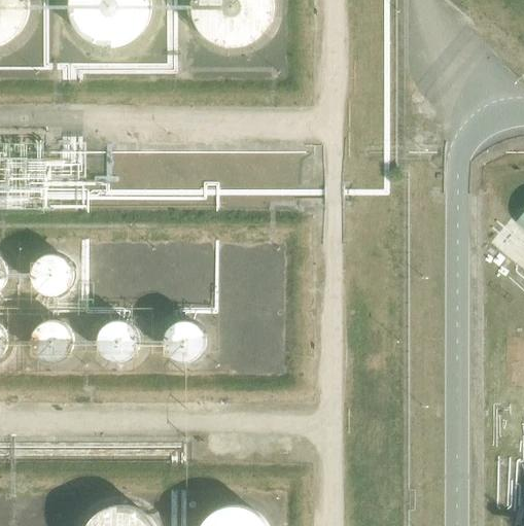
[(30,8),(30,7),(29,0),(0,0),(0,48),(7,45),(13,41),(19,37),(24,30),(27,23),(29,15),(30,8)]
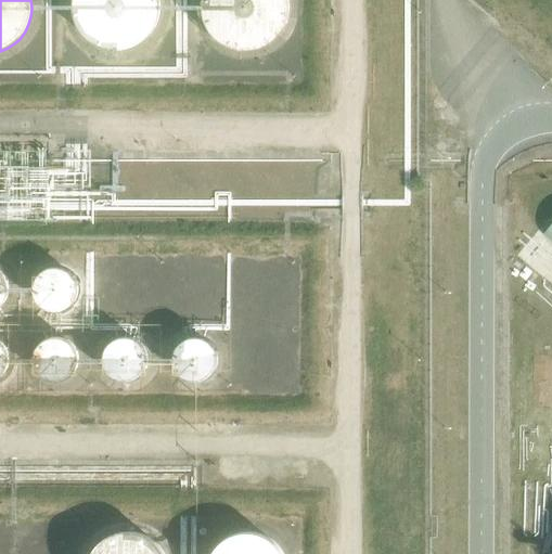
[(161,7),(161,5),(159,0),(71,0),(71,4),(72,14),(74,23),(78,31),(84,37),(89,42),(98,47),(106,50),(114,50),(125,50),(133,47),(139,43),(146,38),(152,31),(157,23),(159,13),(161,7)]
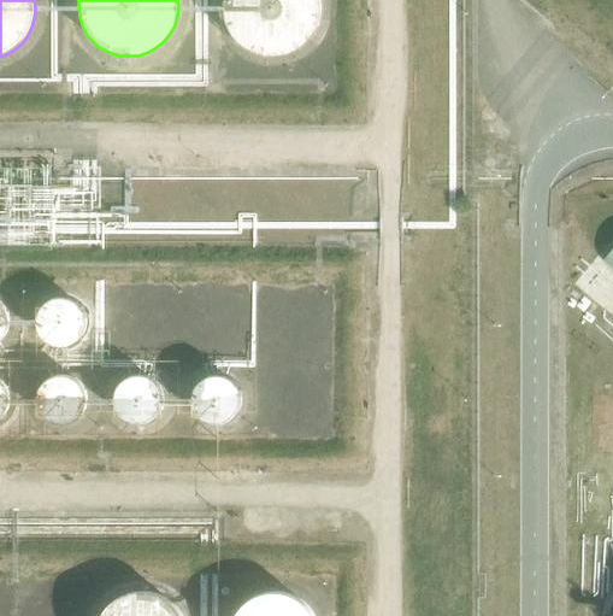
[(322,9),(320,0),(223,0),(223,7),(223,16),(225,24),(229,33),(235,41),(245,50),(252,53),(261,57),(270,58),(278,58),(287,56),(296,52),(306,45),(313,37),(318,28),(322,18),(322,9)]
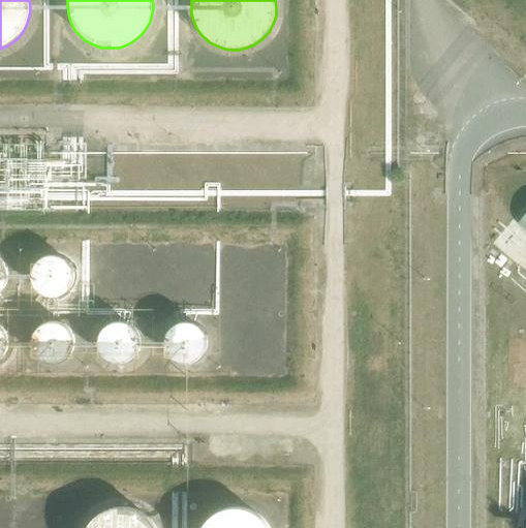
[(74,276),(74,275),(72,267),(70,262),(68,259),(61,255),(58,254),(52,253),(44,255),(37,259),(35,262),(32,268),(31,275),(32,283),(36,289),(42,294),(48,296),(51,297),(58,296),(62,294),(66,291),(69,289),(72,284),(73,281),(74,276)]
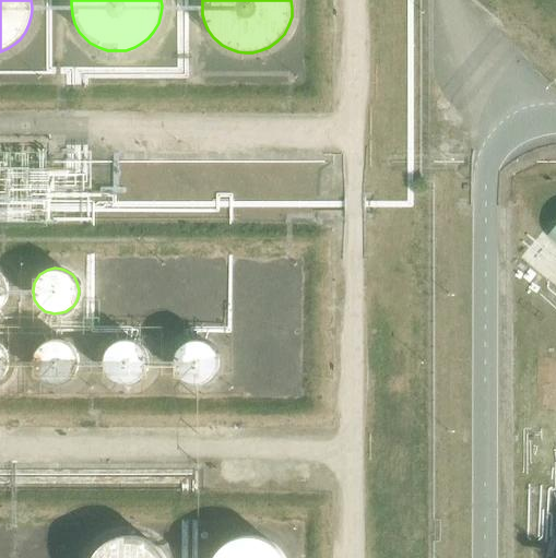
[(149,363),(149,361),(148,354),(145,349),(142,346),(135,341),(131,339),(126,339),(120,339),(116,341),(108,346),(106,349),(104,354),(103,363),(103,366),(105,371),(109,378),(114,381),(117,382),(125,384),(134,382),(141,378),(144,375),(146,370),(149,363)]
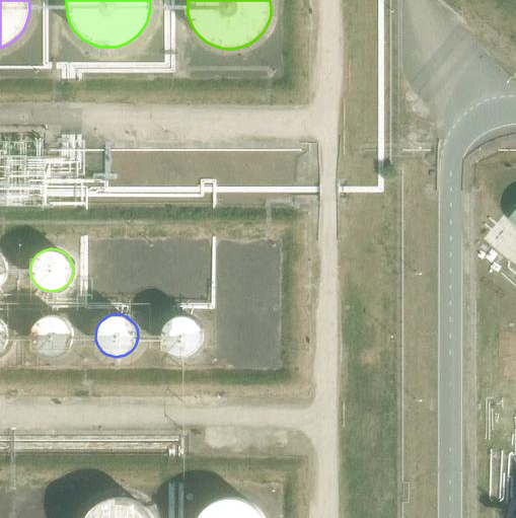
[(71,337),(70,328),(66,322),(60,317),(56,315),(52,315),(45,315),(41,317),(37,320),(33,323),(31,326),(28,335),(29,343),(31,347),(34,351),(38,354),(42,356),(49,358),(55,357),(59,356),(65,352),(69,346),(71,341),(71,337)]
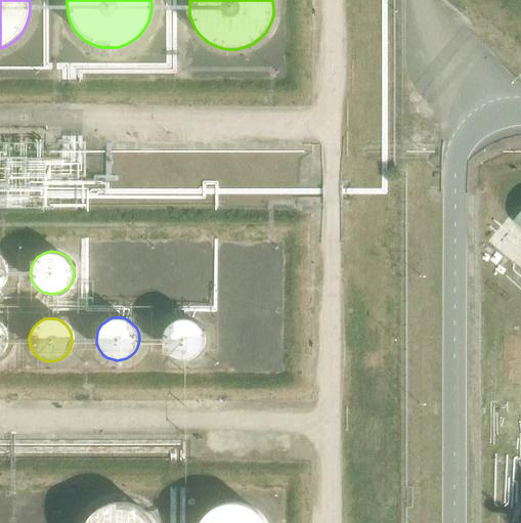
[(204,341),(204,340),(203,332),(199,325),(196,322),(191,320),(184,318),(177,318),(172,320),(168,323),(165,328),(163,331),(161,339),(162,347),(164,350),(167,354),(170,357),(174,359),(181,361),(189,360),(197,355),(200,352),(202,349),(204,341)]
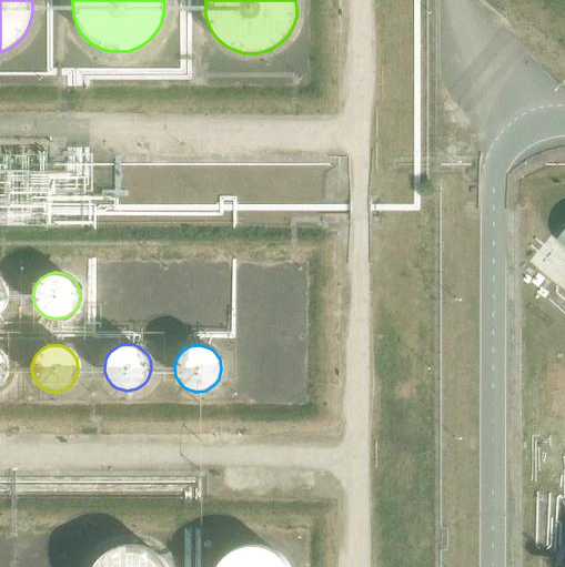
[(288,566),(286,564),(282,557),(274,552),(269,548),(263,546),(253,545),(246,545),(240,547),(232,550),(224,556),(220,562),(217,566),(288,566)]
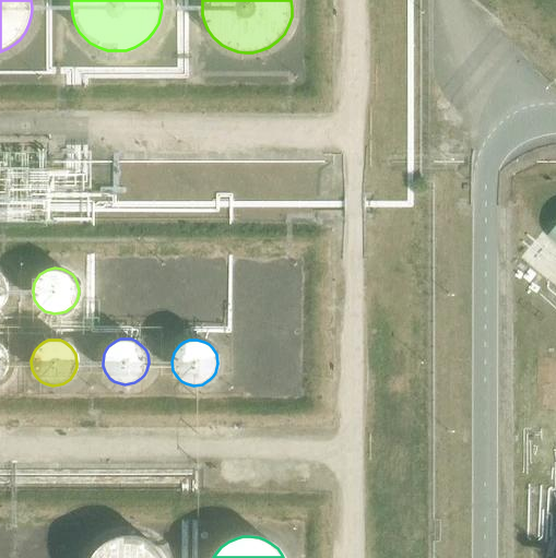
[(162,557),(161,555),(154,547),(149,543),(141,539),(133,537),(125,537),(118,538),(109,542),(103,545),(98,549),(94,556),(92,557),(162,557)]
